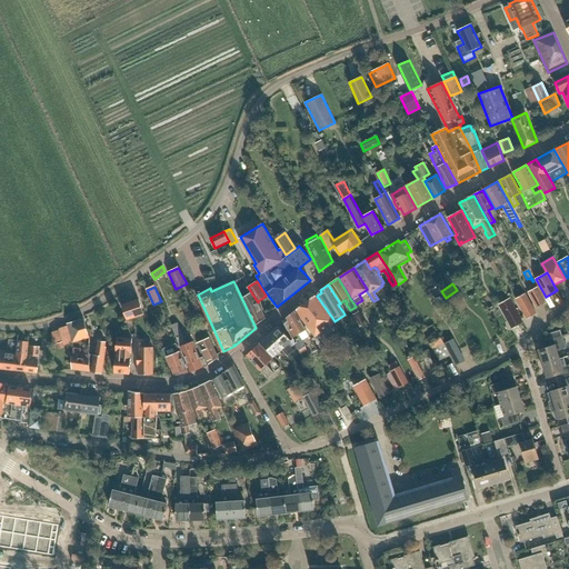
[(538,287),(528,292),(537,308),(547,302),(538,287)]
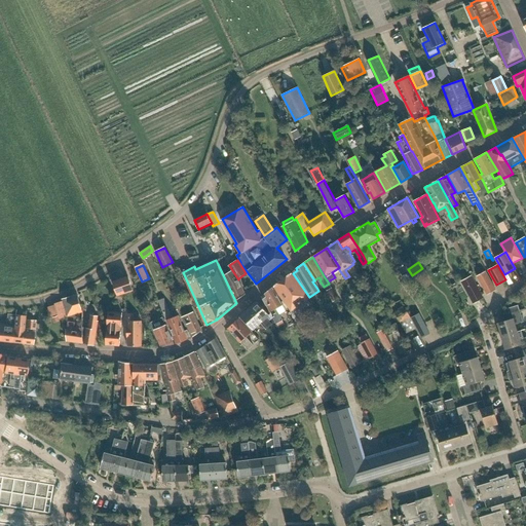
[(238,278),(238,279),(232,270),(224,275),(229,284),(235,301),(246,294),(238,278)]
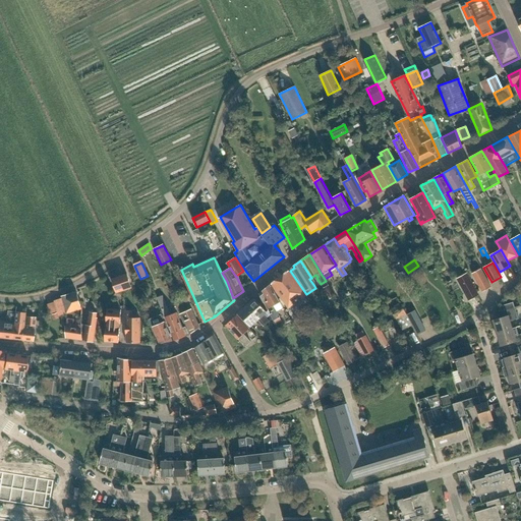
[(482,292),(490,287),(481,269),(472,274),(482,292)]
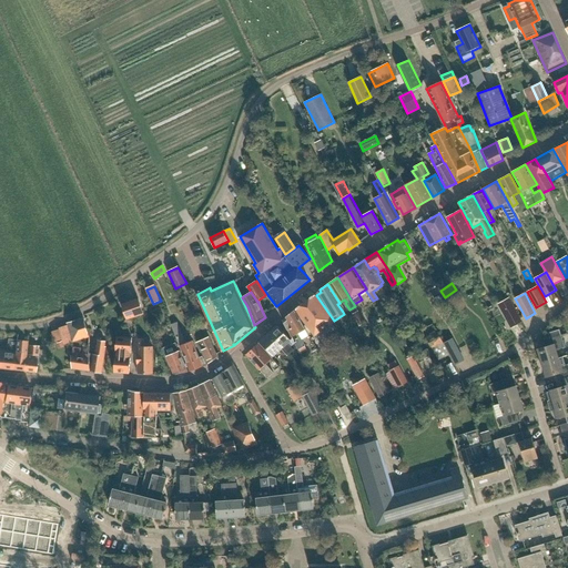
[(314,335),(335,322),(334,321),(316,295),(315,295),(295,308),(303,321),(301,322),(306,331),(308,334),(312,332),(314,335)]
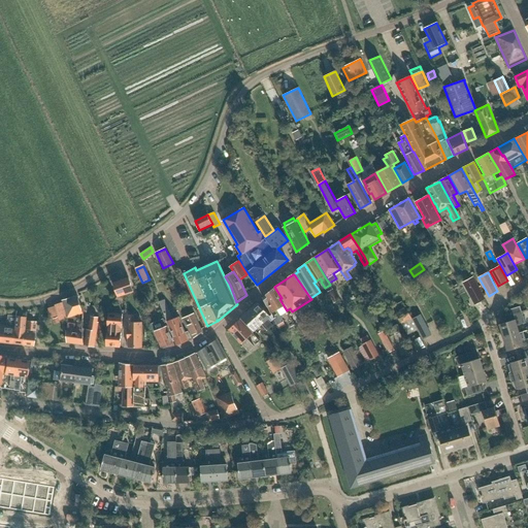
[(129,277),(121,281),(126,294),(133,292),(129,277)]
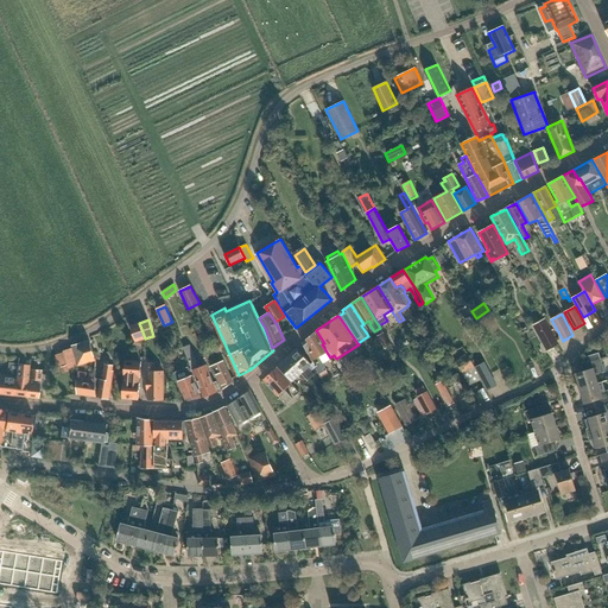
[(545,320),(533,325),(548,350),(558,344),(545,320)]
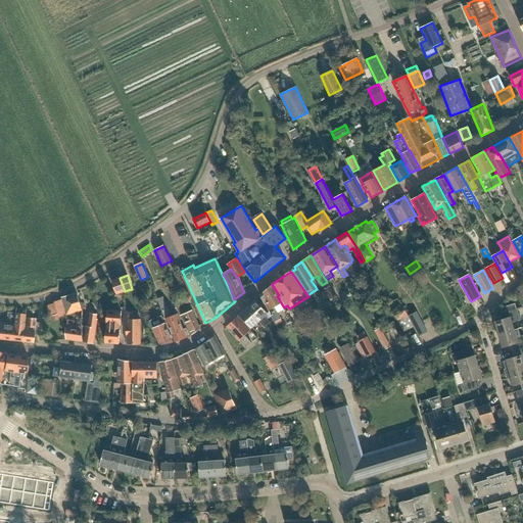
[(125,291),(120,278),(111,280),(116,294),(125,291)]
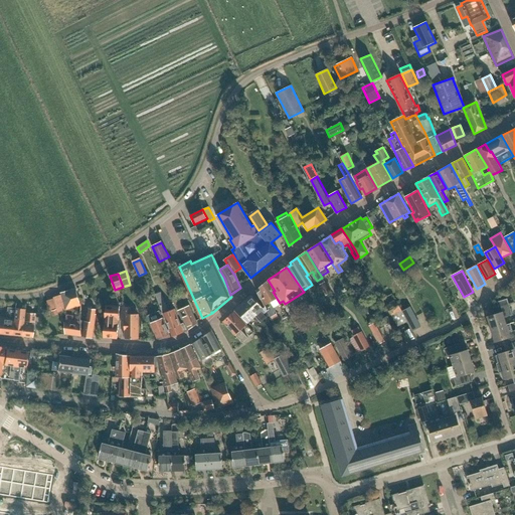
[(279,303),(278,300),(273,292),(267,281),(260,287),(260,288),(256,291),(265,306),(269,303),(271,306),(269,308),(270,310),(267,311),(271,317),(277,314),(273,306),(279,303)]
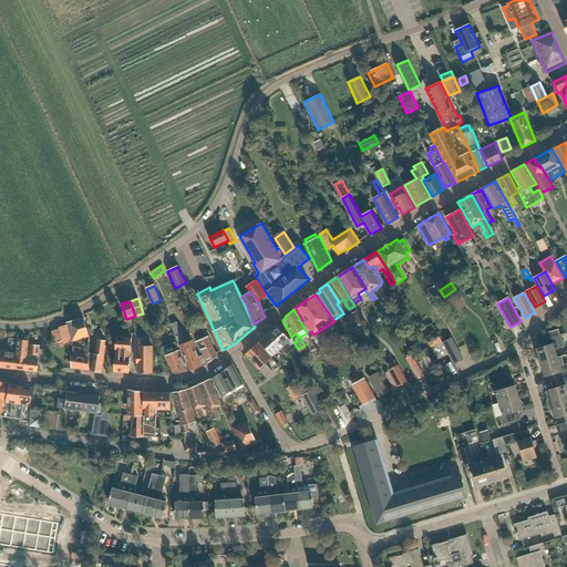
[(358,311),(352,313),(356,320),(359,325),(363,322),(358,311)]
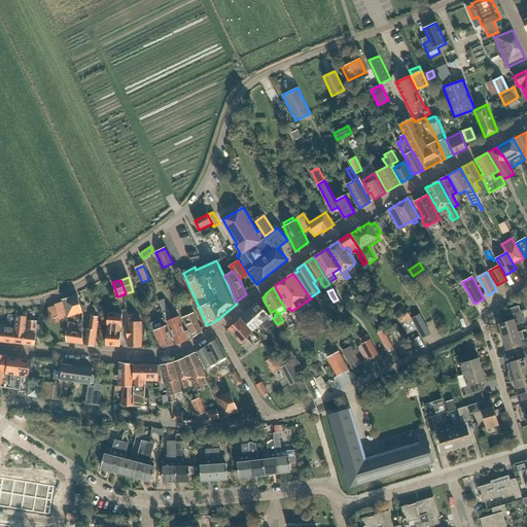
[(62,300),(63,301),(67,317),(81,313),(76,295),(62,300)]
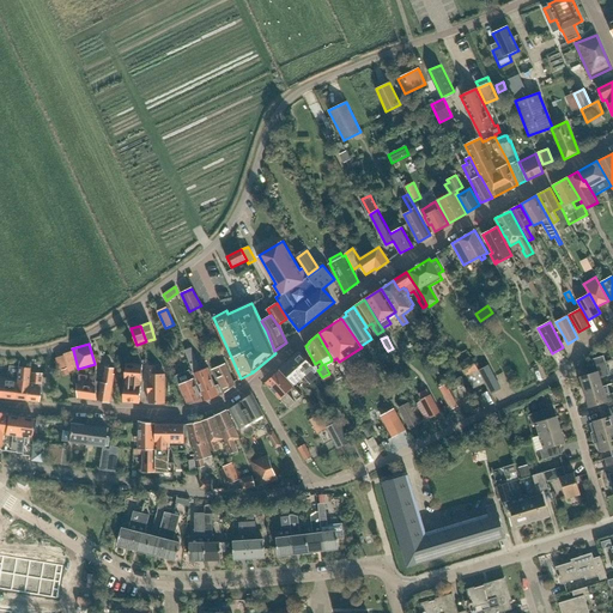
[(223,394),(219,384),(216,386),(207,368),(201,370),(192,347),(184,351),(190,364),(192,365),(193,370),(206,400),(222,394),(223,394)]
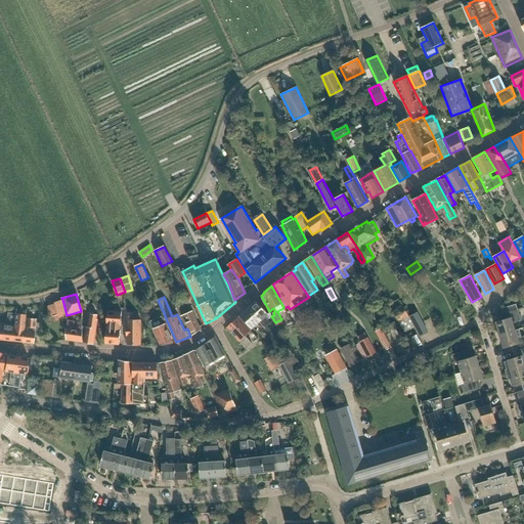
[(59,317),(67,315),(62,299),(56,301),(56,302),(54,303),(59,317)]
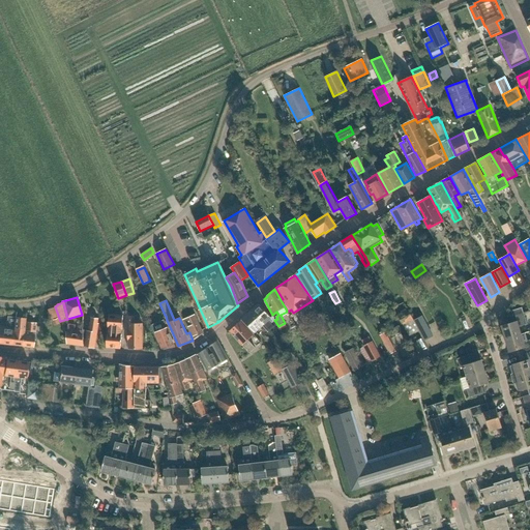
[(243,317),(243,319),(255,332),(263,325),(266,328),(268,331),(274,326),(268,320),(271,317),(260,304),(259,305),(257,304),(255,306),(255,308),(252,312),(247,315),(245,315),(243,317)]
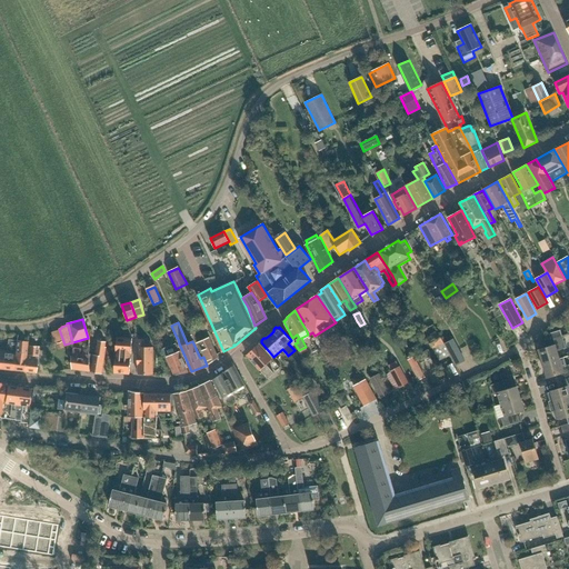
[(542,363),(559,359),(557,350),(566,348),(560,330),(549,333),(550,339),(545,340),(547,348),(538,350),(542,363)]
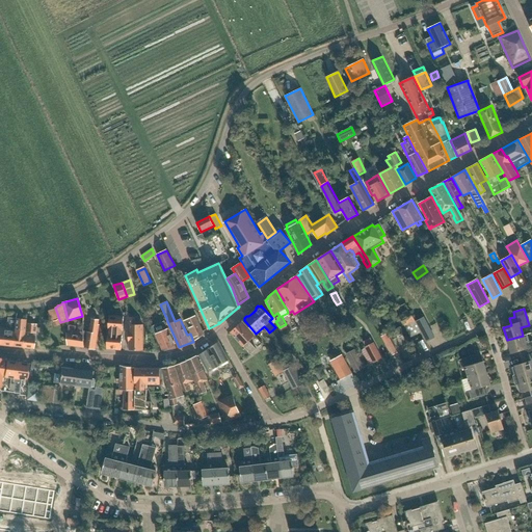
[(184,320),(190,334),(193,342),(204,334),(196,315),(195,315),(194,312),(190,314),(191,317),(184,320)]
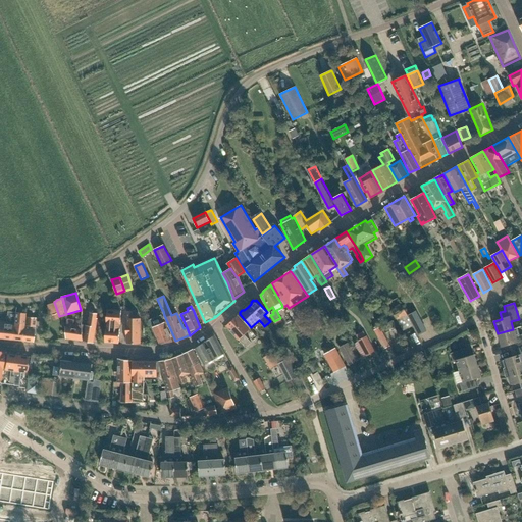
[(107,309),(105,343),(119,344),(121,310),(107,309)]
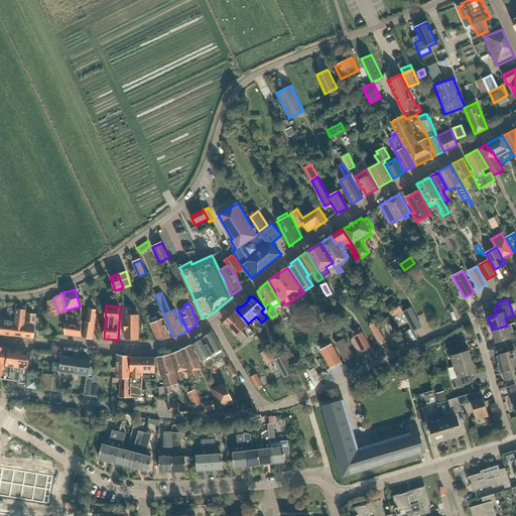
[(125,323),(125,331),(125,340),(139,340),(139,315),(132,315),(132,307),(125,307),(125,315),(125,323)]
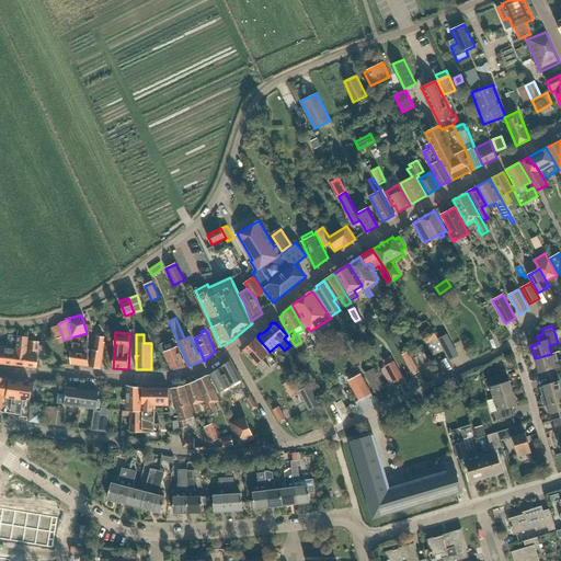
[(447,334),(439,339),(445,350),(453,345),(447,334)]
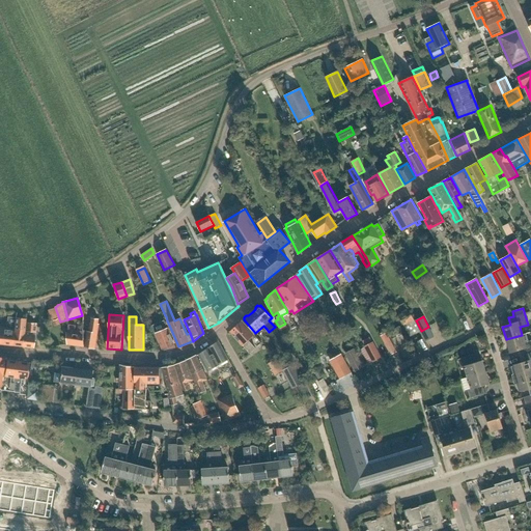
[(0,328),(0,343),(12,345),(16,318),(9,317),(8,324),(7,324),(6,328),(0,327),(0,328)]
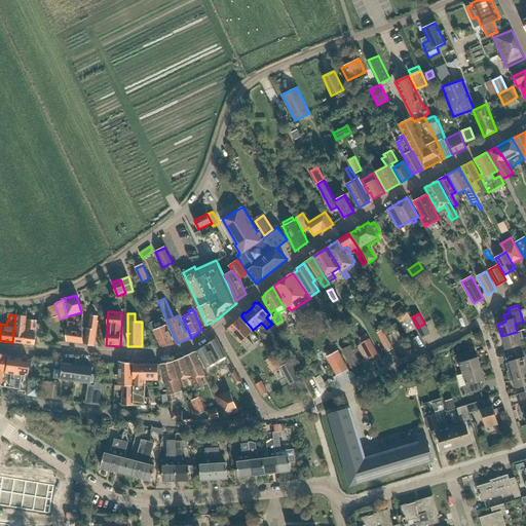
[(26,316),(15,315),(12,342),(23,343),(25,329),(25,327),(26,320),(26,316)]
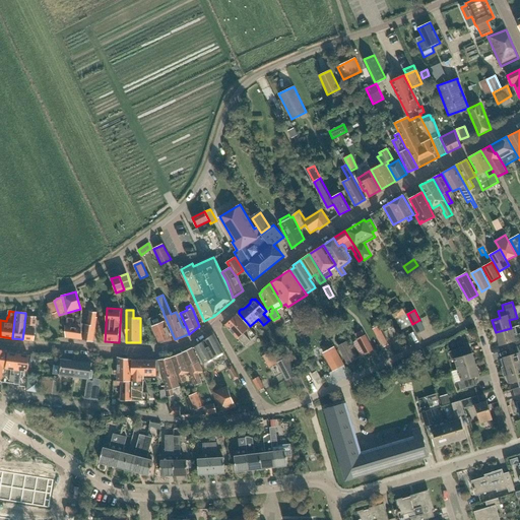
[(81,324),(82,336),(83,336),(83,340),(93,341),(98,318),(96,317),(96,313),(89,312),(87,324),(81,324)]
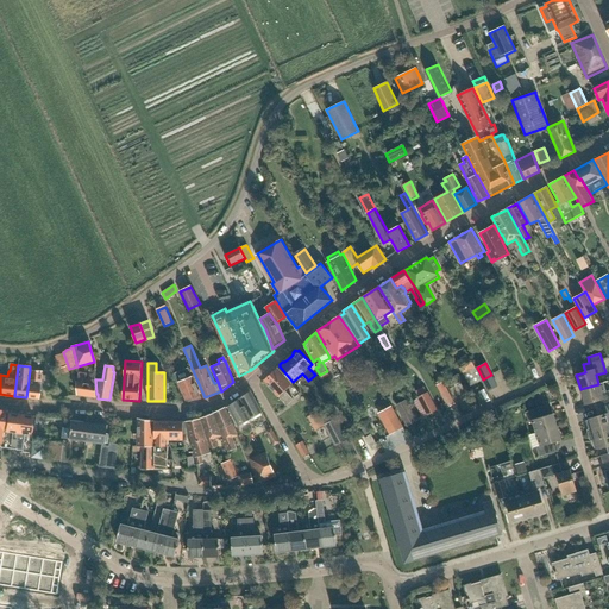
[(473,365),(463,370),(473,391),(484,385),(473,365)]
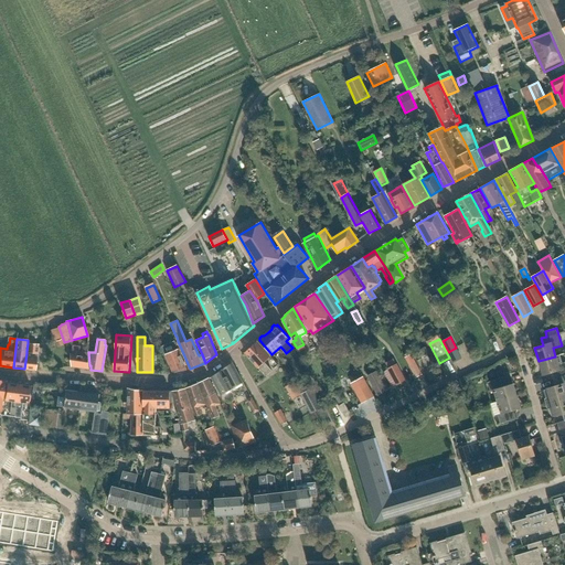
[(176,341),(162,345),(166,354),(173,372),(187,370),(179,349),(176,341)]
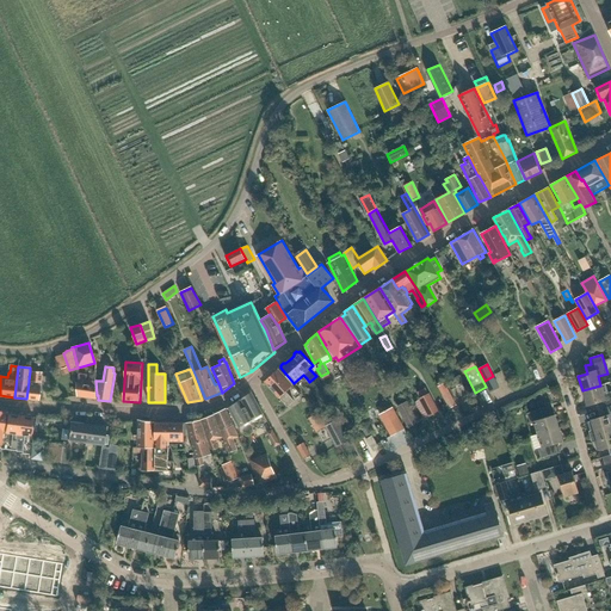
[(287,392),(292,386),(278,370),(277,371),(276,370),(272,374),(272,375),(265,381),(288,406),(295,400),(287,392)]
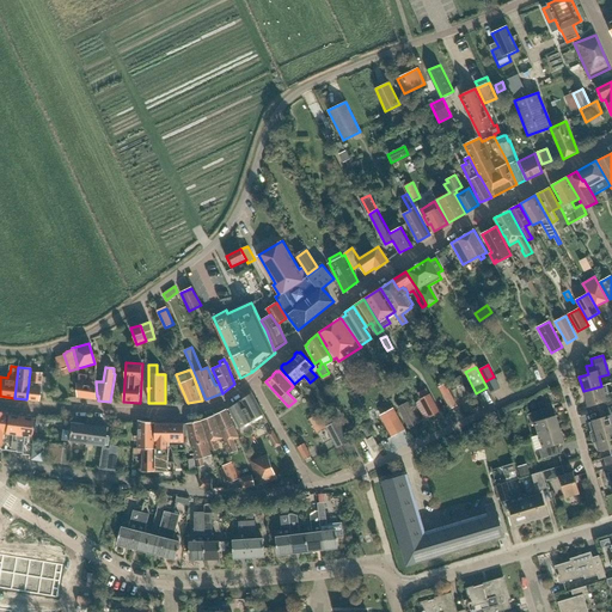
[(30,372),(29,380),(29,383),(28,399),(40,402),(42,373),(30,372)]
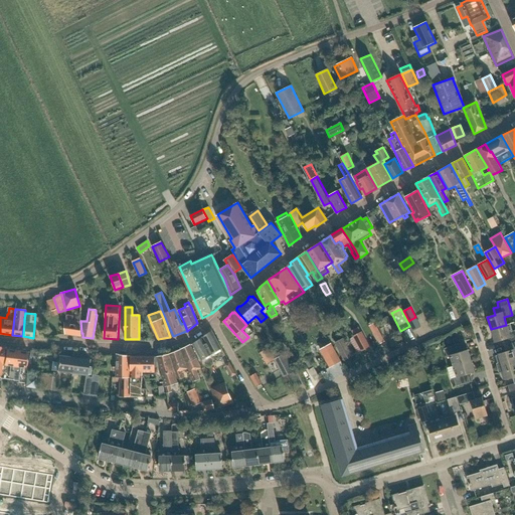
[(81,336),(81,333),(80,321),(73,320),(73,316),(66,315),(65,323),(64,323),(65,334),(81,336)]
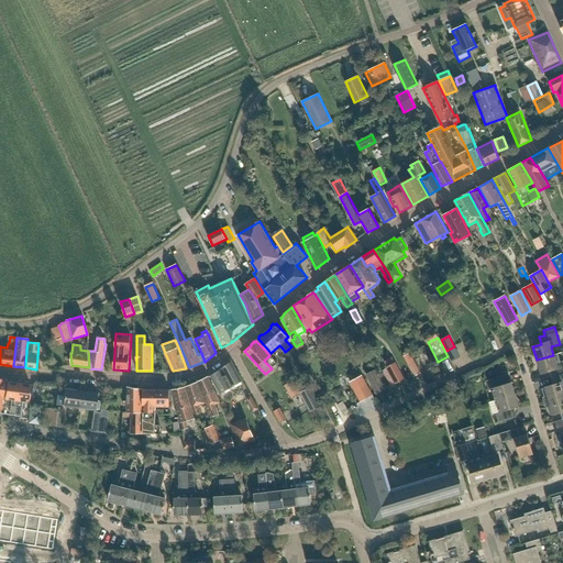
[(551,378),(562,374),(562,360),(555,363),(553,355),(537,360),(541,374),(550,371),(551,378)]
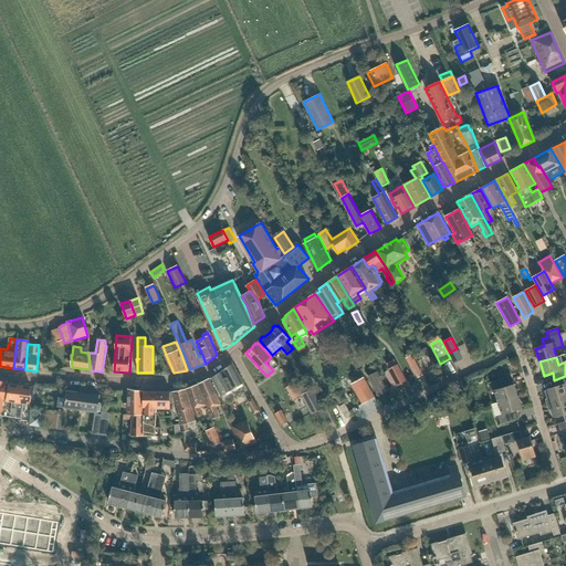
[(417,363),(410,366),(417,378),(422,375),(417,363)]
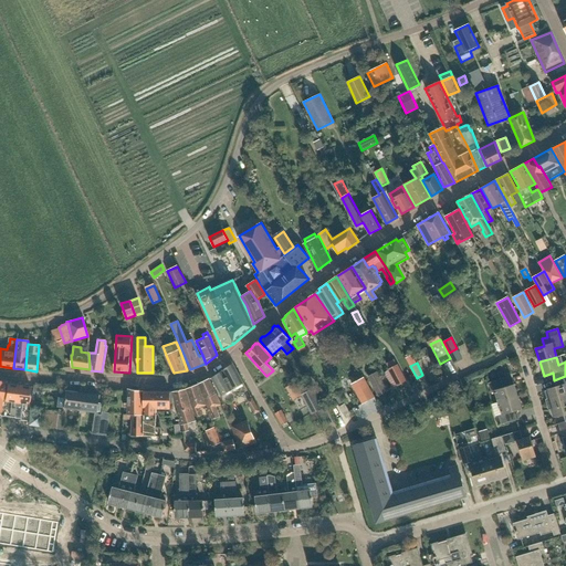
[(233,365),(211,378),(223,397),(244,384),(233,365)]
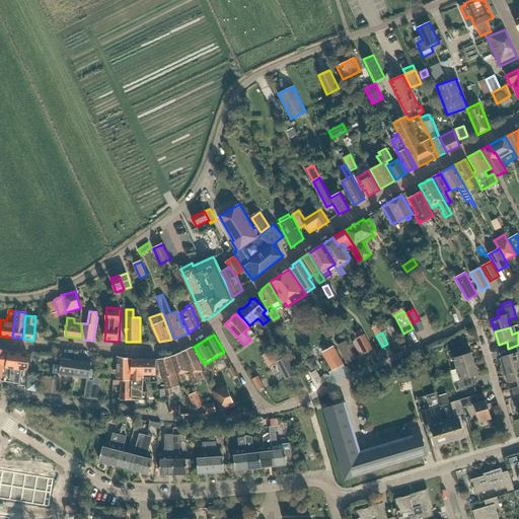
[(364,335),(357,339),(357,340),(364,354),(365,353),(372,350),(364,335)]
